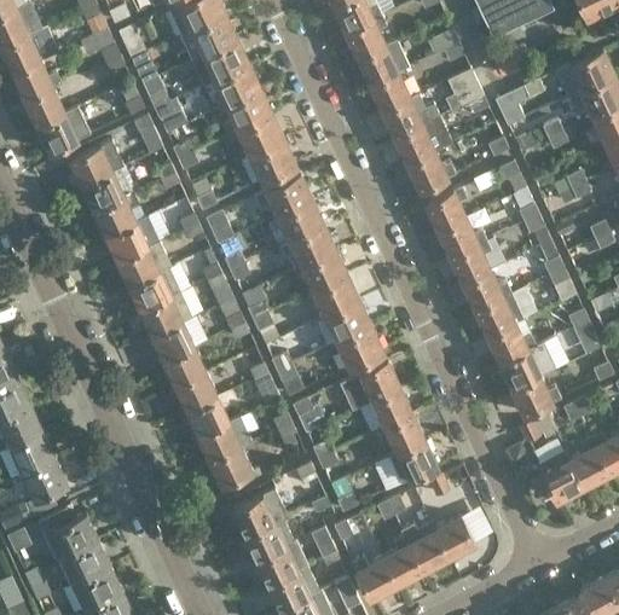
[(0,0),(0,13),(16,7),(24,4),(23,0),(0,0)]
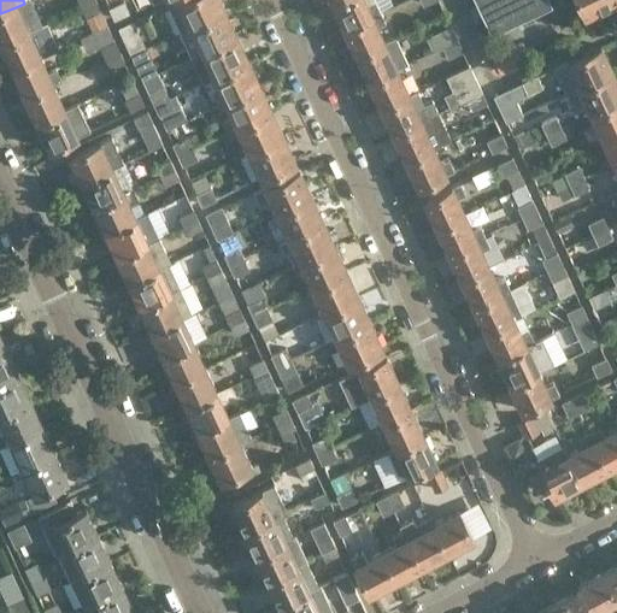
[(181,34),(192,29),(194,28),(225,15),(218,0),(186,0),(180,4),(168,9),(181,34)]
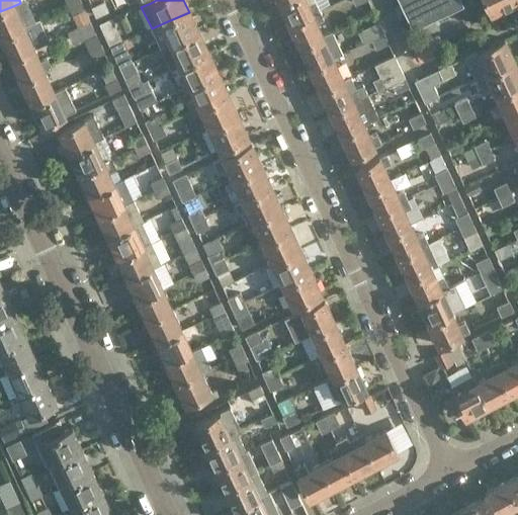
[(290,27),(313,16),(321,13),(314,0),(290,0),(280,5),(290,27)]
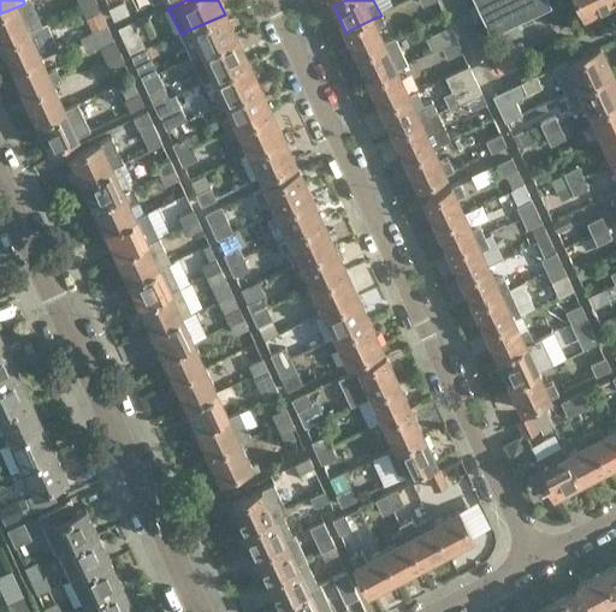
[(437,0),(418,0),(424,10),(438,3),(437,0)]
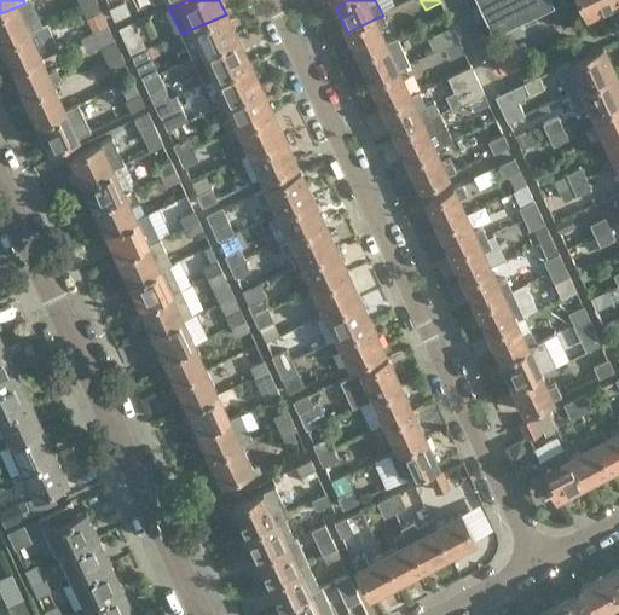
[(474,0),(492,38),(554,9),(550,1),(551,0),(474,0)]
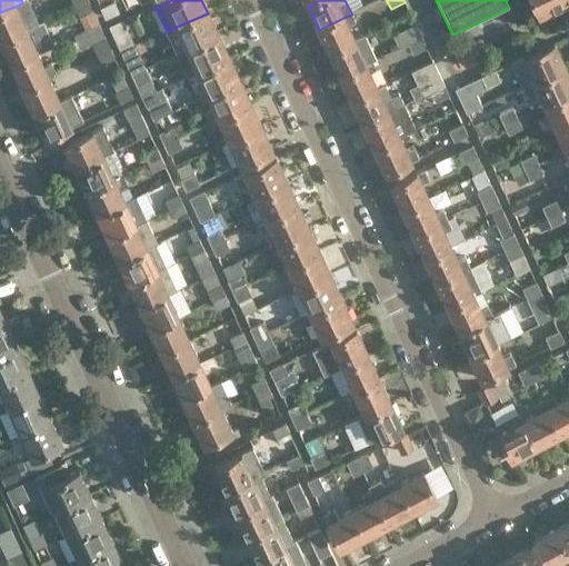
[(567,1),(565,0),(532,0),(539,15),(567,1)]
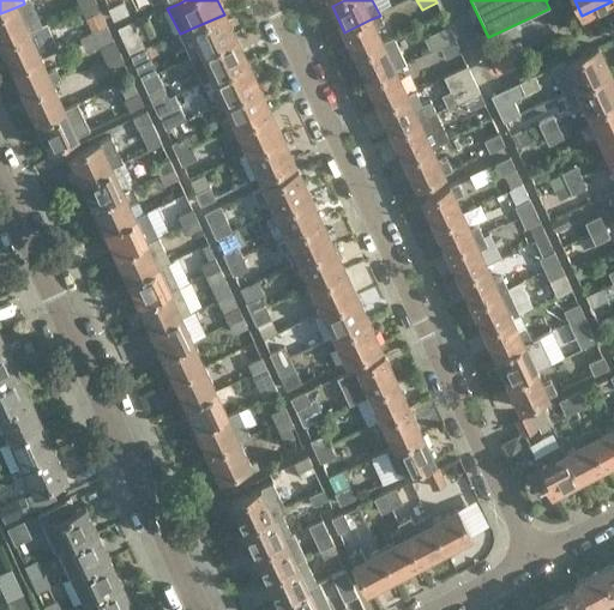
[(95,1),(80,8),(85,19),(101,12),(95,1)]
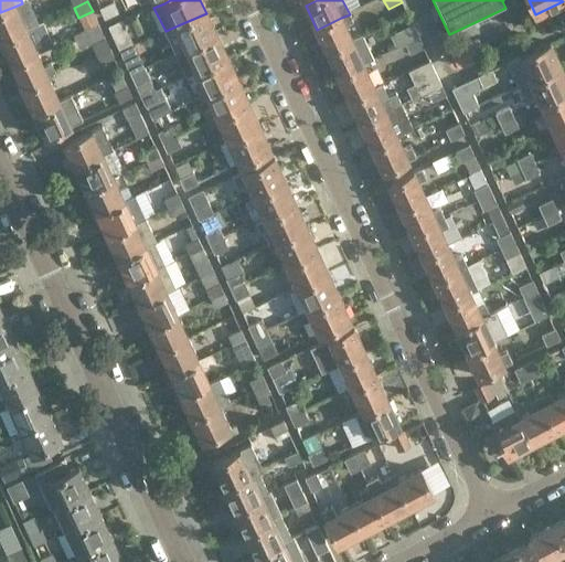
[(114,3),(100,10),(99,10),(105,21),(119,14),(114,3)]
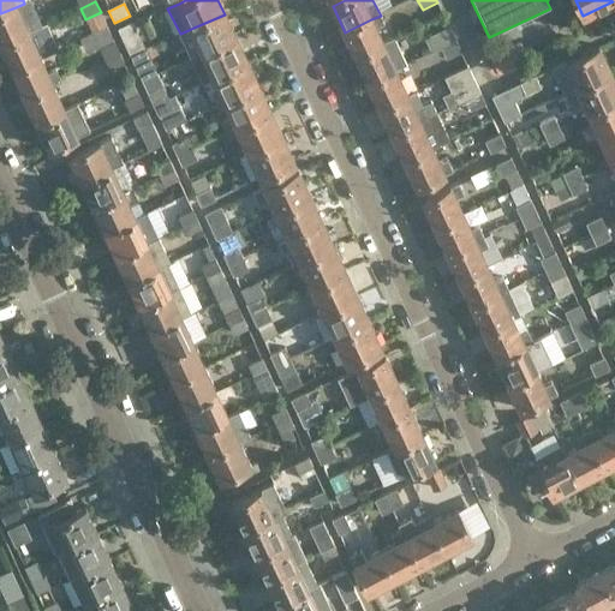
[(28,34),(16,7),(0,13),(0,43),(1,46),(28,34)]
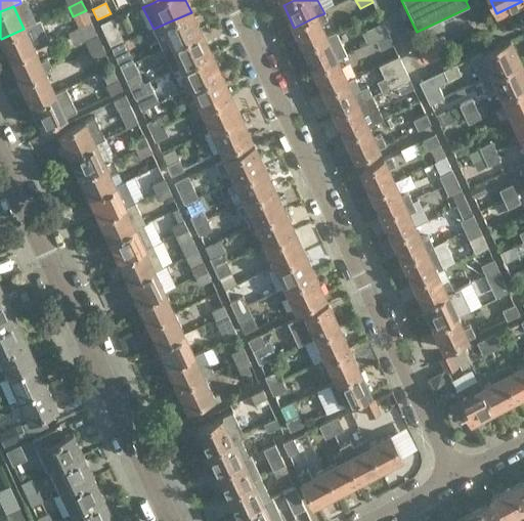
[(163,50),(172,46),(201,33),(191,12),(165,24),(163,25),(154,29),(163,50)]
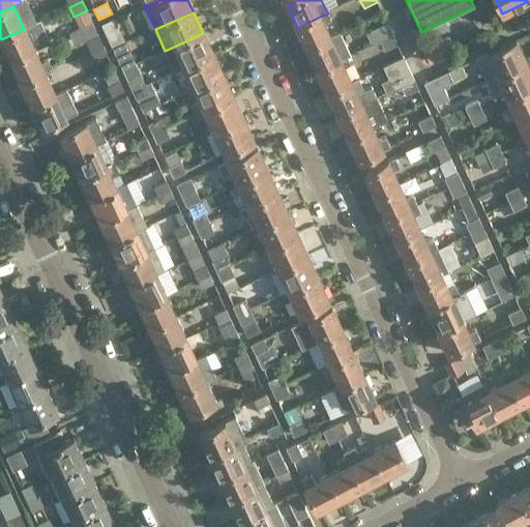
[(307,50),(330,39),(324,26),(331,22),(328,13),(320,17),(297,28),(307,50)]
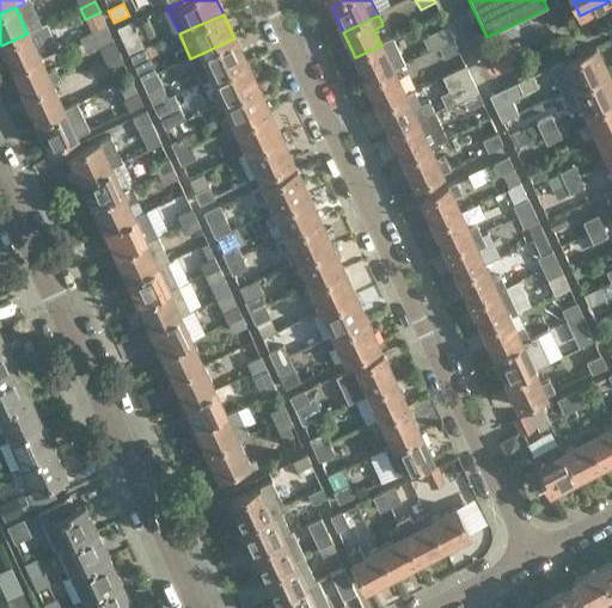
[(129,56),(145,49),(133,24),(117,31),(124,45),(129,56)]
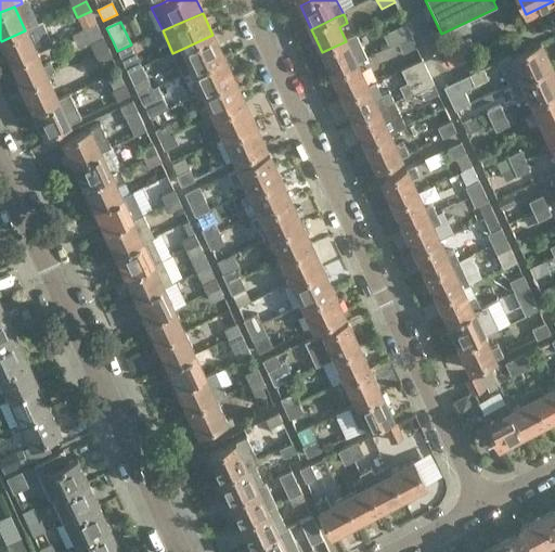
[(390,49),(398,45),(412,39),(405,26),(385,36),(390,49)]
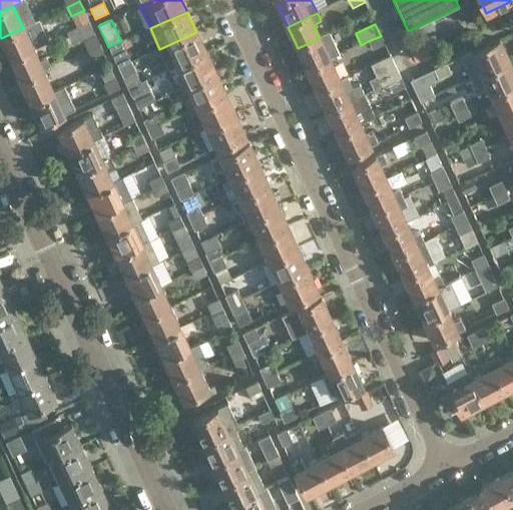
[(23,28),(1,38),(11,59),(33,49),(23,28)]
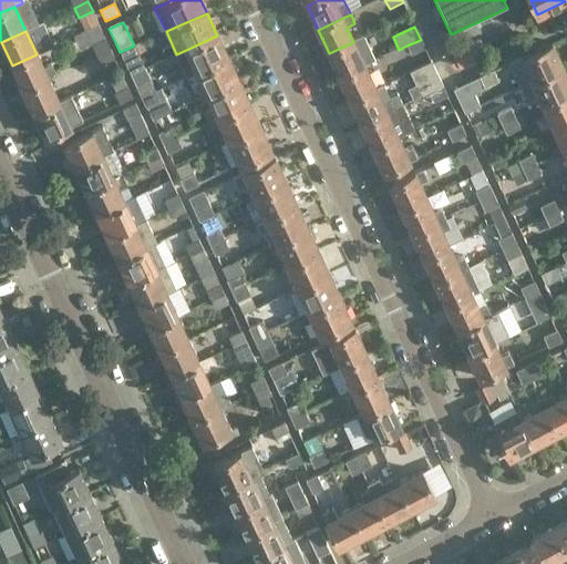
[(187,78),(197,73),(228,59),(217,36),(186,50),(176,54),(187,78)]
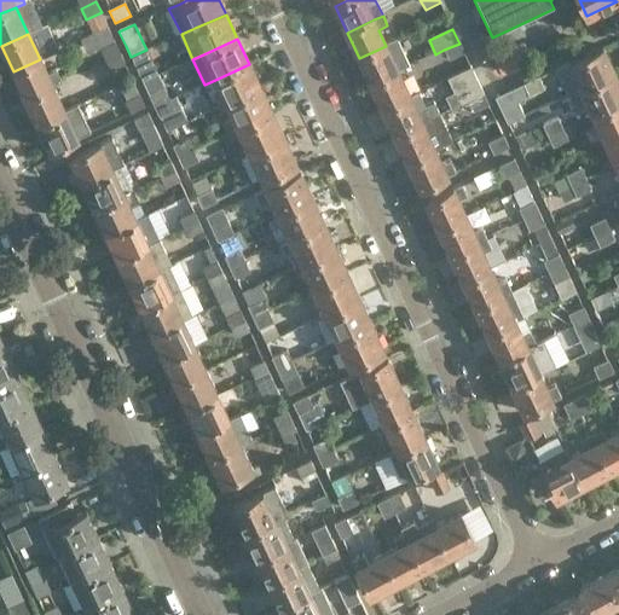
[(371,85),(398,73),(410,67),(398,40),(386,46),(359,58),(371,85)]
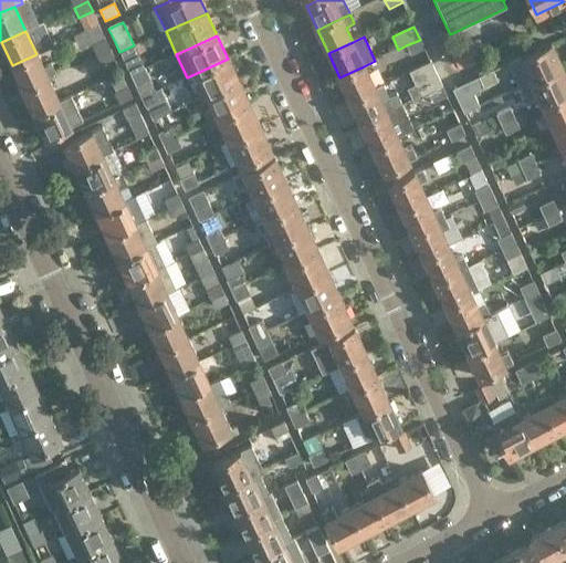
[(96,56),(111,50),(106,40),(92,47),(96,56)]
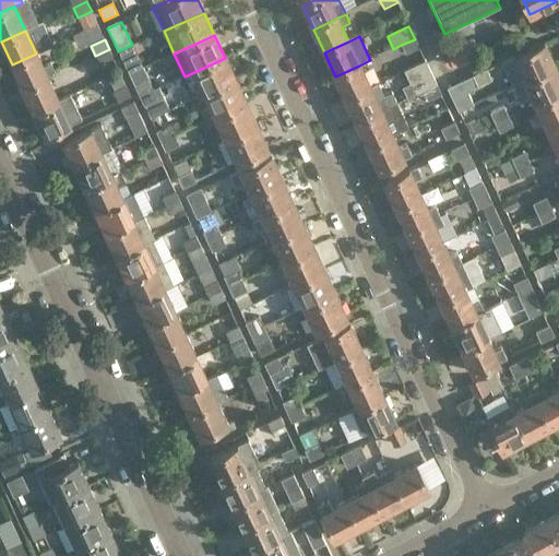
[(415,39),(401,45),(405,56),(419,49),(415,39)]
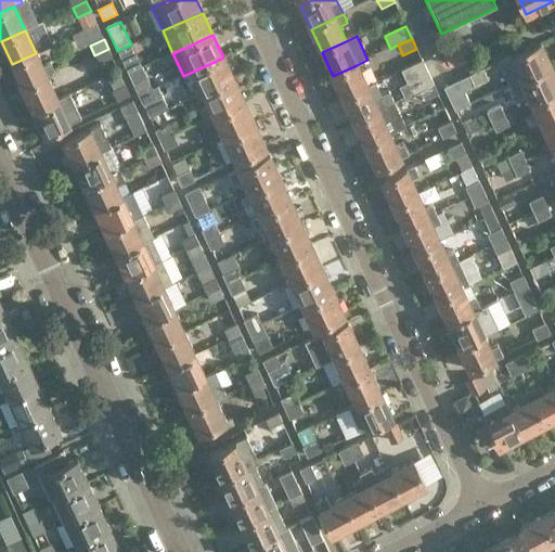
[(438,54),(444,68),(469,56),(463,42),(438,54)]
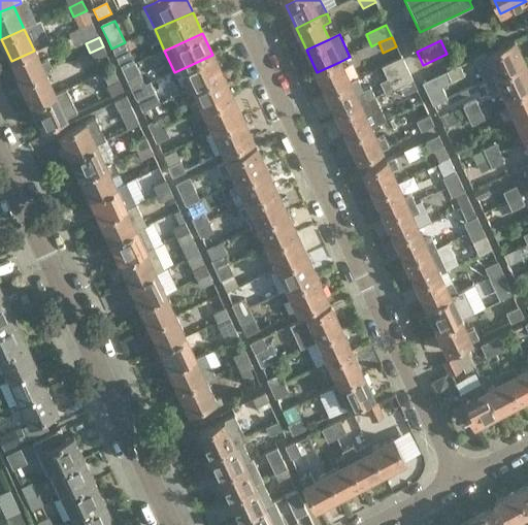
[(135,65),(135,64),(125,42),(111,48),(122,70),(122,71),(135,65)]
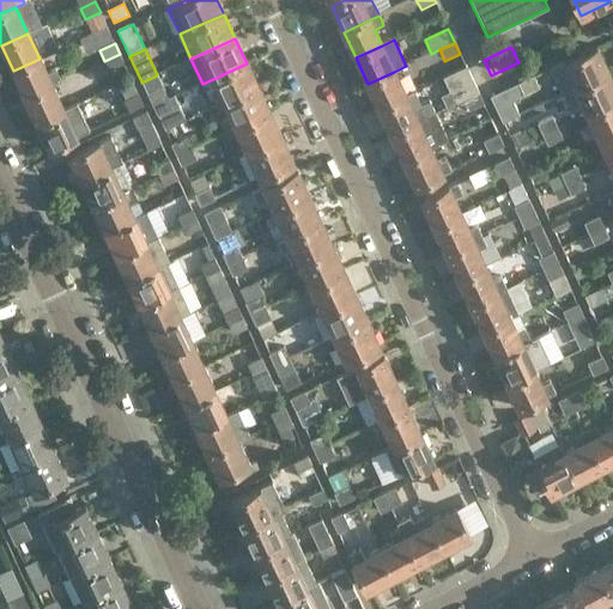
[(575,91),(608,75),(596,49),(553,69),(565,95),(569,95),(575,91)]
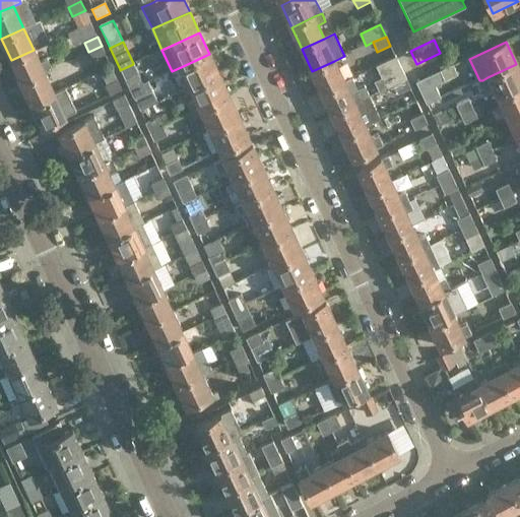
[(102,46),(88,52),(92,62),(106,56),(102,46)]
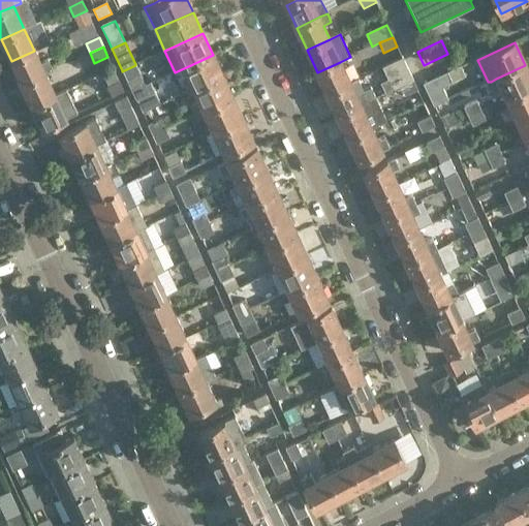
[(39,64),(34,51),(11,61),(21,84),(43,73),(52,69),(48,61),(39,64)]
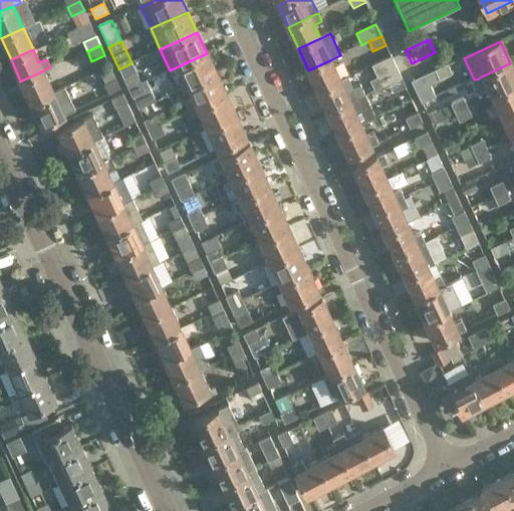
[(216,74),(207,53),(179,66),(188,87),(216,74)]
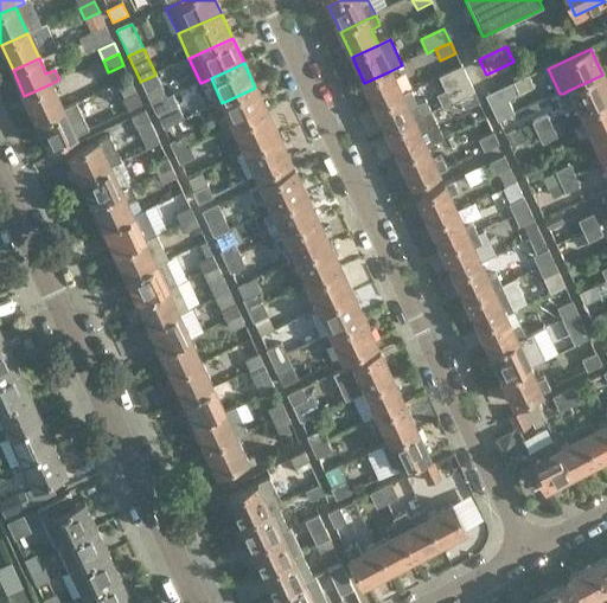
[(436,96),(442,109),(460,101),(474,94),(462,68),(439,78),(446,92),(436,96)]
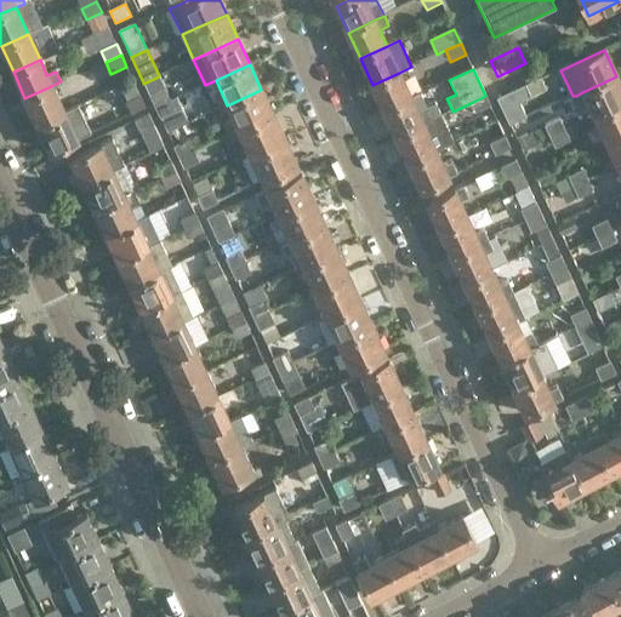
[(411,98),(399,73),(372,85),(385,112),(411,98)]
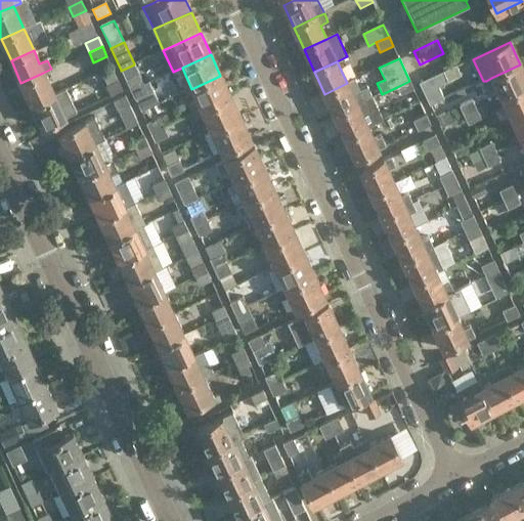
[(144,85),(134,64),(134,63),(121,70),(121,71),(126,82),(131,91),(144,85)]
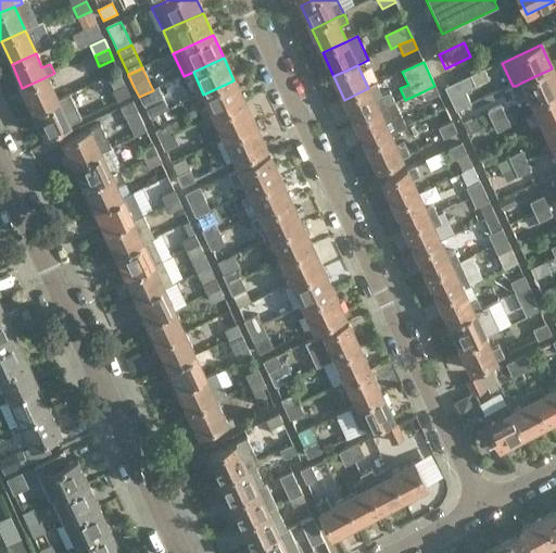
[(521,83),(532,105),(555,93),(555,77),(552,68),(521,83)]
